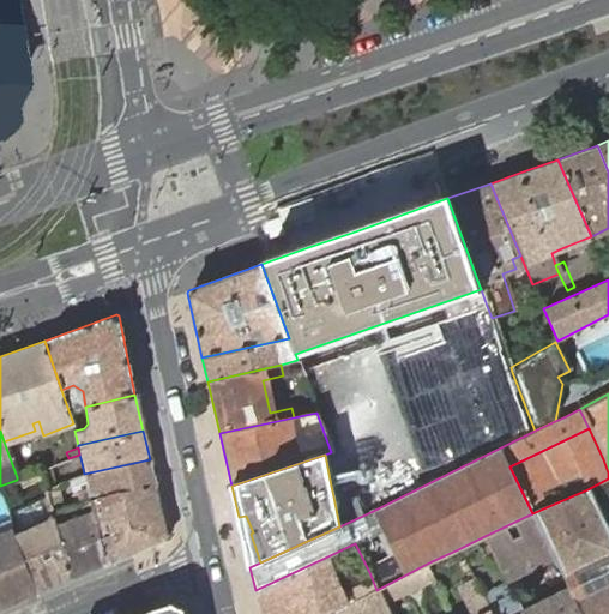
[(150,459),(84,474),(88,487),(72,493),(76,505),(89,499),(155,483),(150,459)]
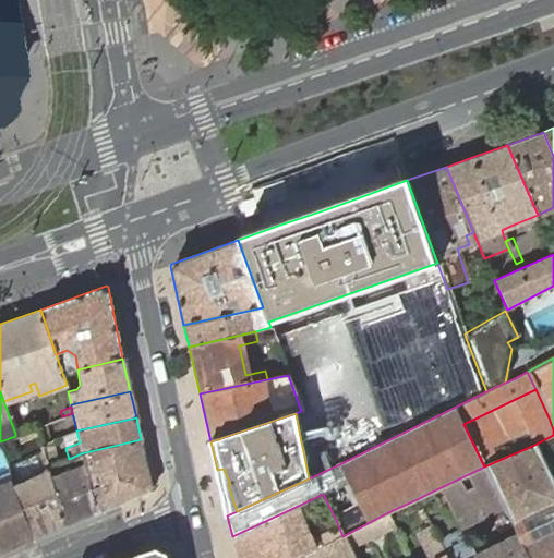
[(151,487),(141,439),(81,453),(95,512),(151,488),(151,487)]
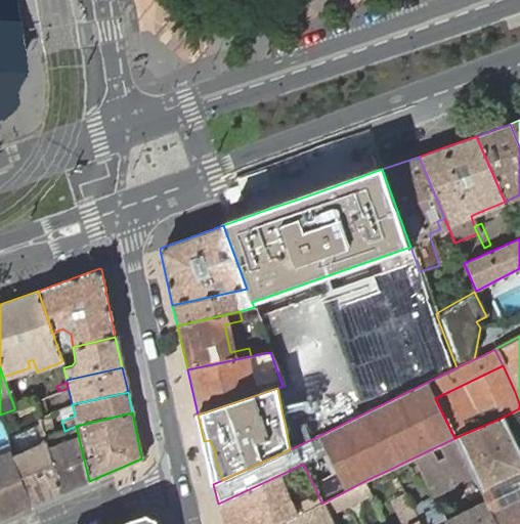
[(44,416),(37,418),(39,427),(43,438),(52,435),(46,415),(44,416)]
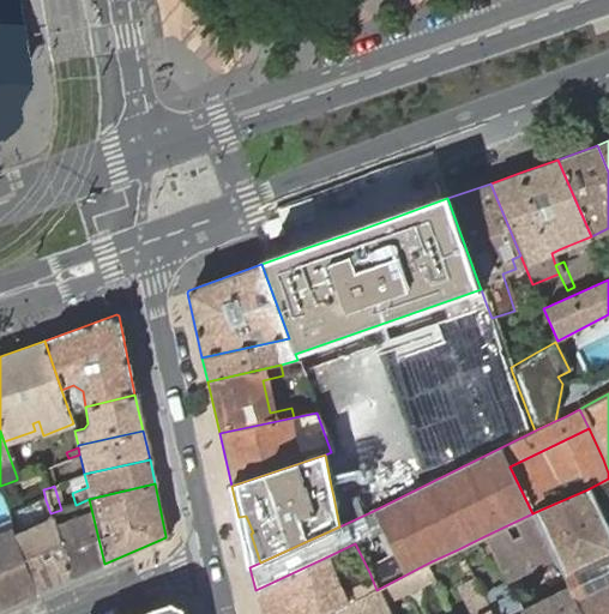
[(580,613),(608,613),(608,534),(604,524),(592,500),(588,489),(532,513),(553,555),(564,577),(564,578),(580,613)]
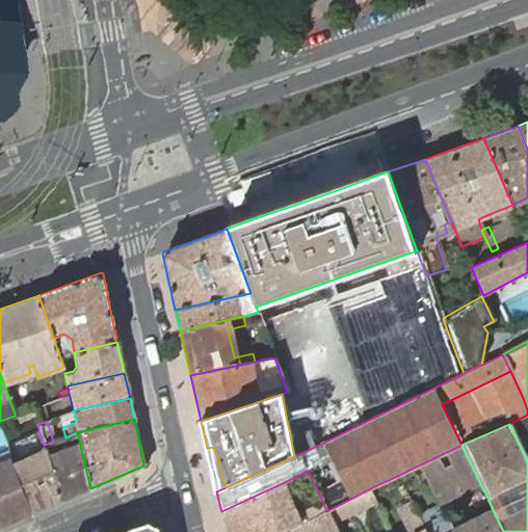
[(44,445),(44,448),(61,500),(90,488),(77,432),(66,437),(44,445)]
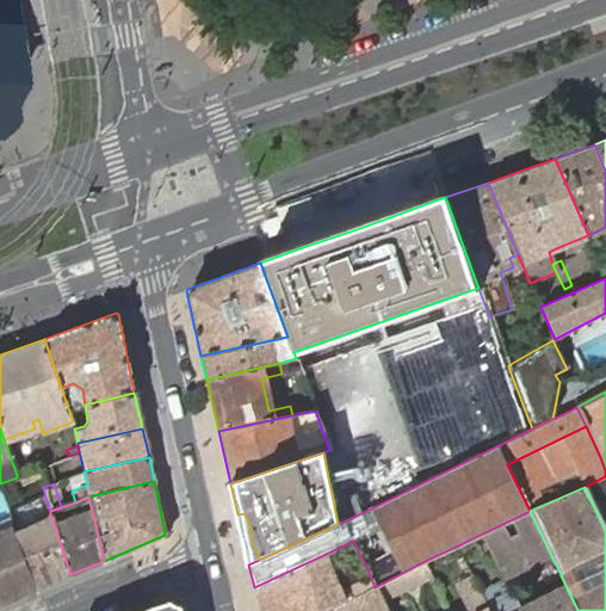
[(8,514),(12,528),(13,530),(50,514),(50,511),(45,498),(8,514)]
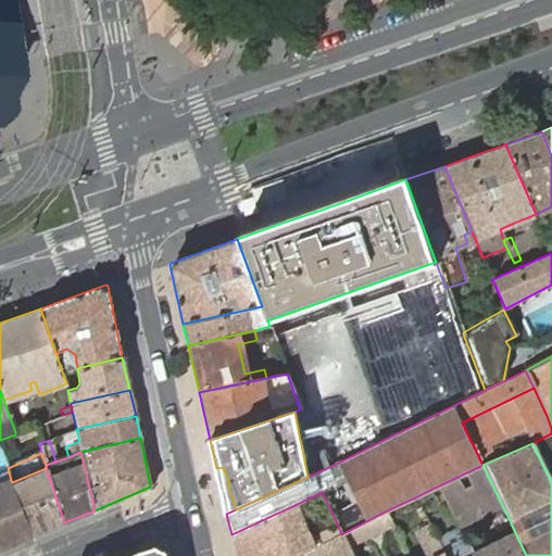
[(501,503),(483,465),(439,485),(450,509),(456,523),(464,520),(496,506),(501,503)]
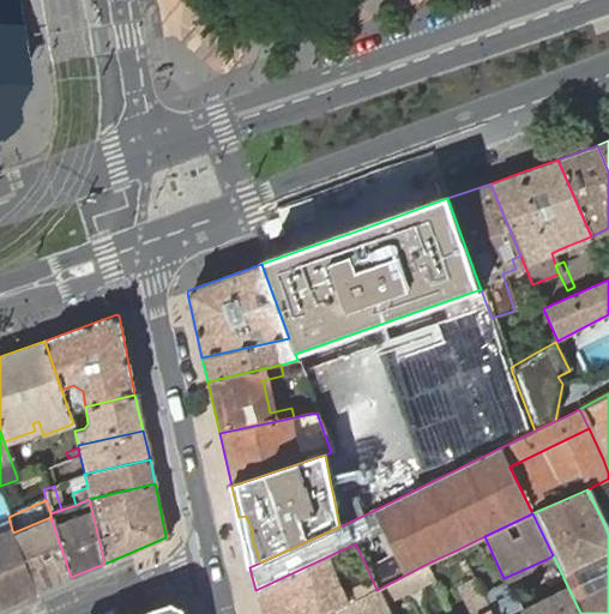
[(246,516),(239,517),(241,529),(242,535),(251,534),(253,533),(246,516)]
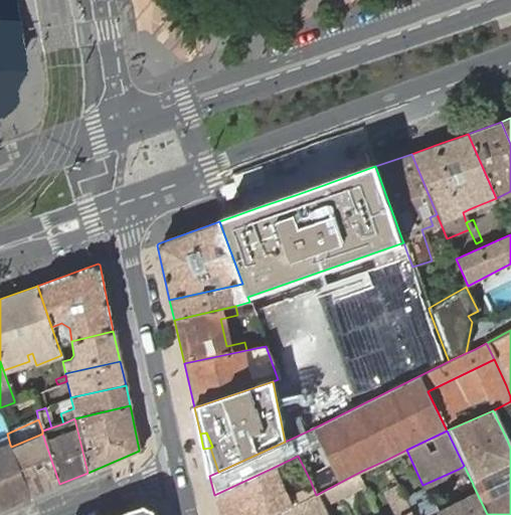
[(11,447),(31,496),(59,484),(42,434),(11,447)]
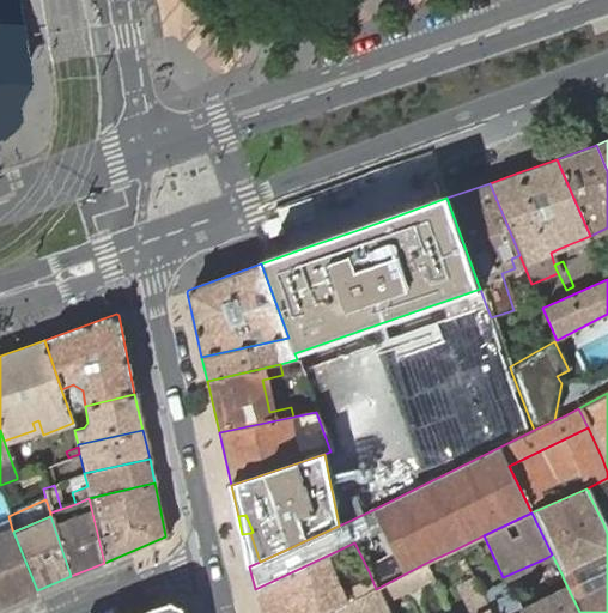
[(12,529),(5,533),(6,535),(1,536),(26,595),(37,590),(13,532),(12,529)]
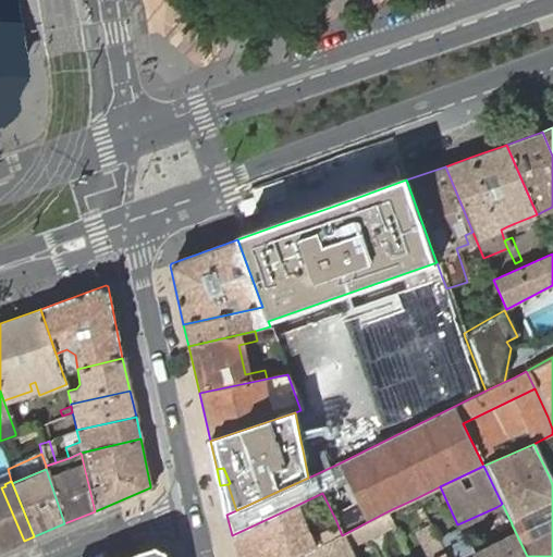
[(4,484),(0,485),(0,552),(24,541),(1,487),(5,486),(4,484)]
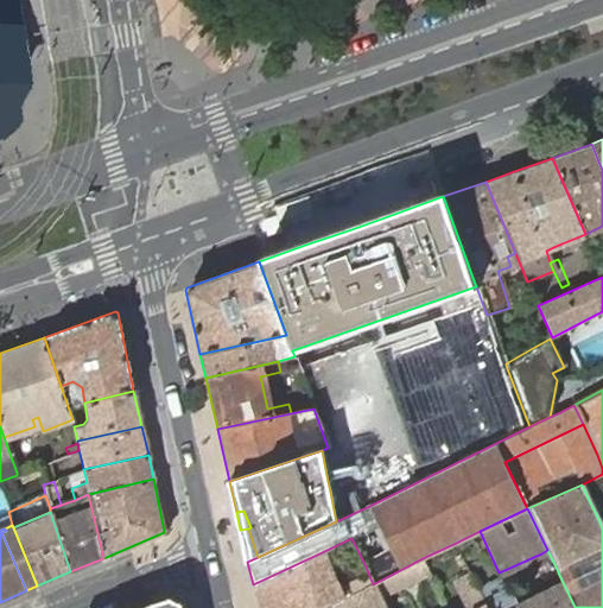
[(247,562),(258,557),(248,529),(240,530),(247,562)]
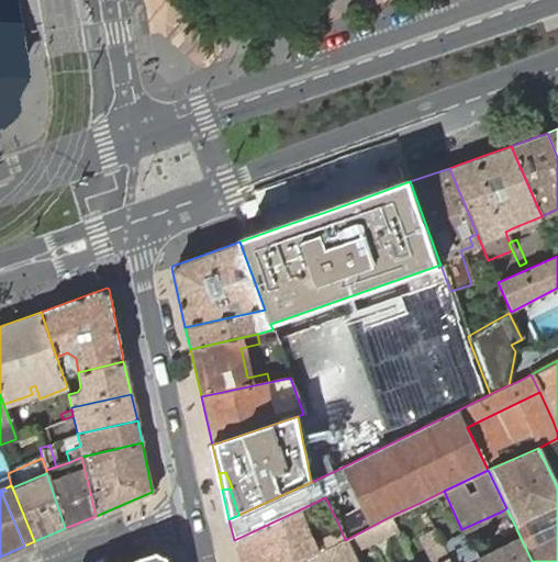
[(238,561),(299,561),(314,555),(311,546),(298,510),(234,540),(238,561)]
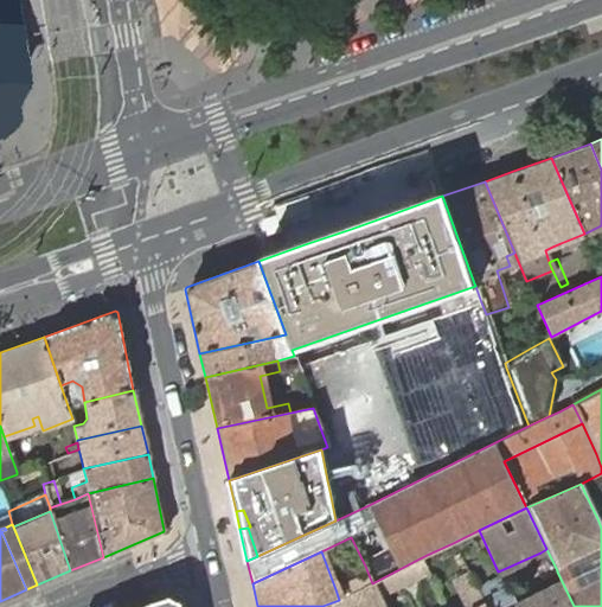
[(426,570),(420,558),(372,583),(378,595),(426,570)]
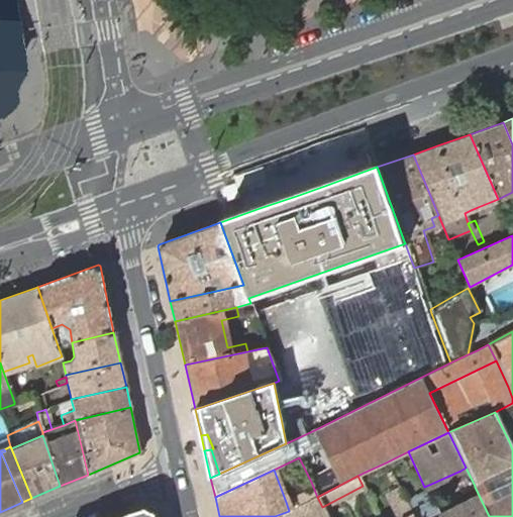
[(289,511),(317,497),(311,482),(302,487),(305,492),(286,502),(289,511)]
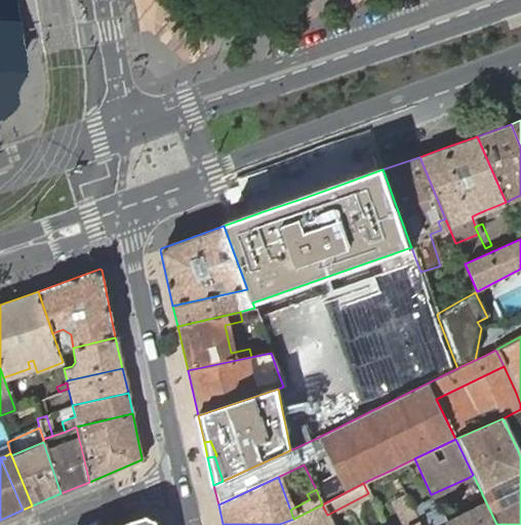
[(440,513),(445,524),(496,524),(482,494),(482,493),(440,513)]
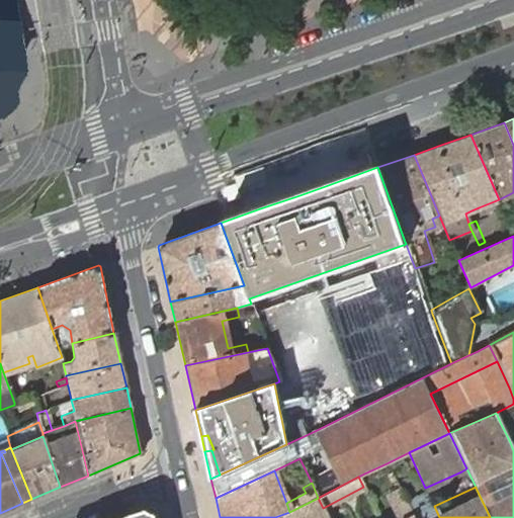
[(412,517),(399,490),(388,495),(399,517),(412,517)]
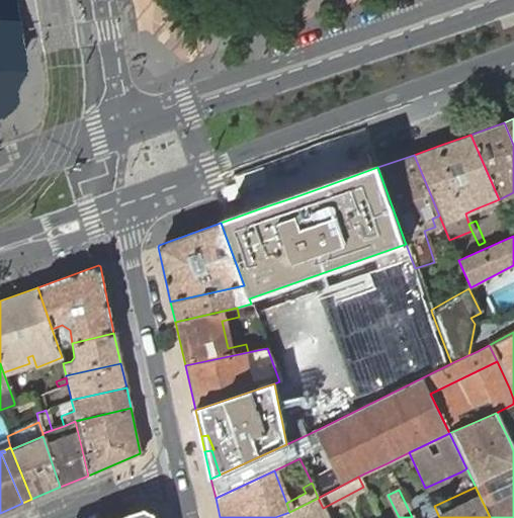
[(359,506),(369,500),(366,494),(355,500),(359,506)]
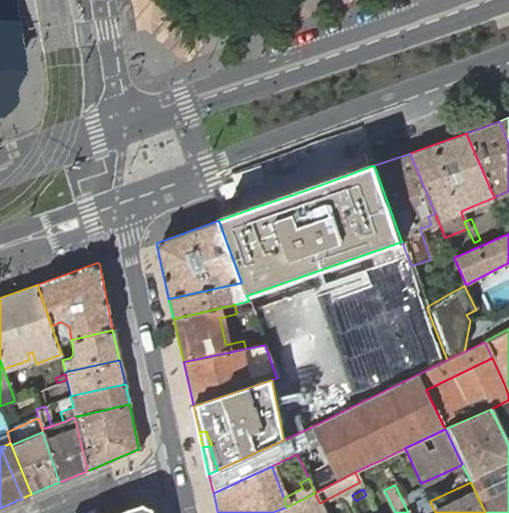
[(325,512),(320,503),(315,493),(287,507),(273,512),(325,512)]
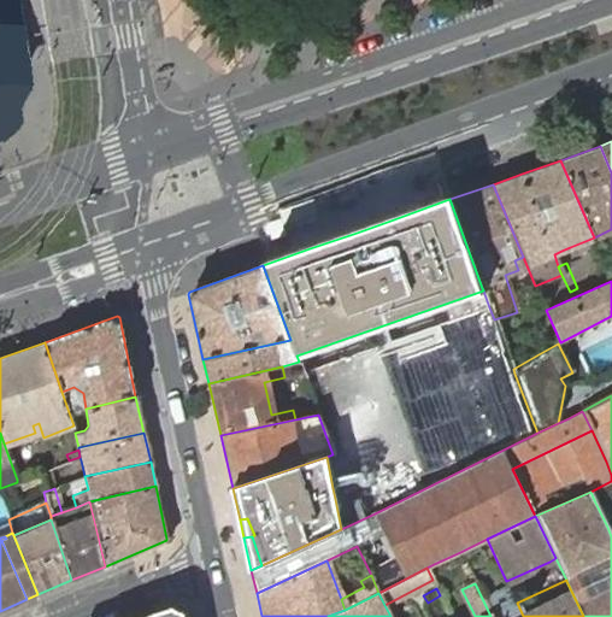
[(523,616),(517,603),(516,601),(507,605),(512,616),(523,616)]
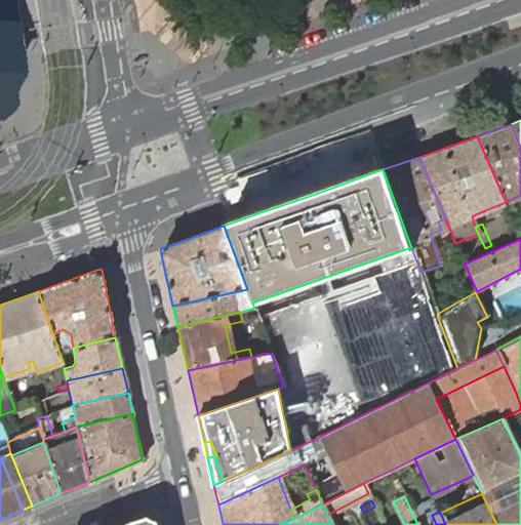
[(157,524),(155,515),(153,513),(120,524),(157,524)]
